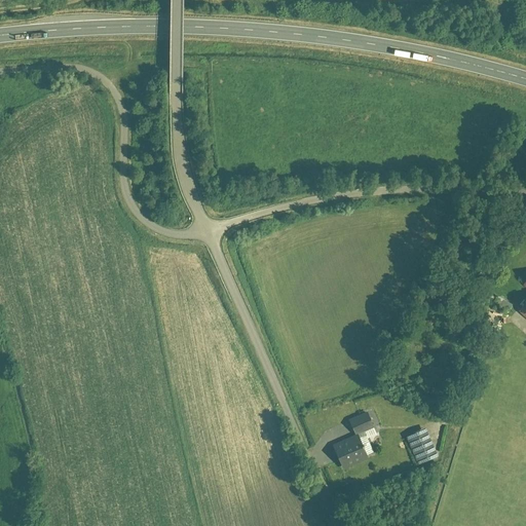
[(525,299),(517,308),(525,317),(525,299)]
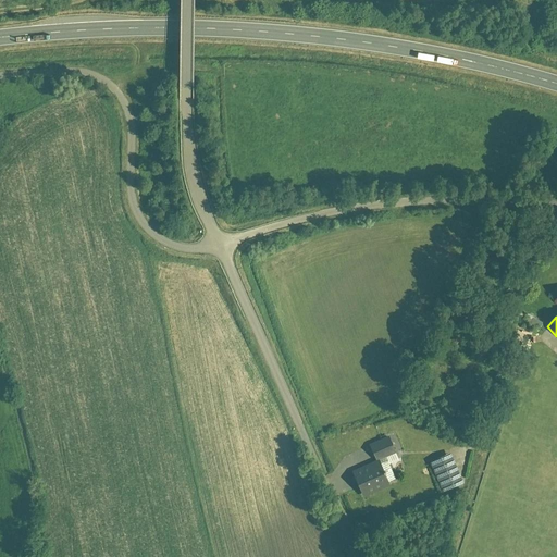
[(390,437),(371,445),(378,459),(395,452),(390,437)]
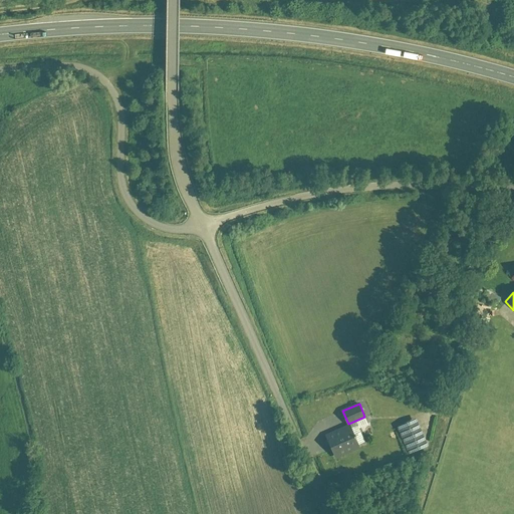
[(314,409),(320,421),(330,417),(325,405),(314,409)]
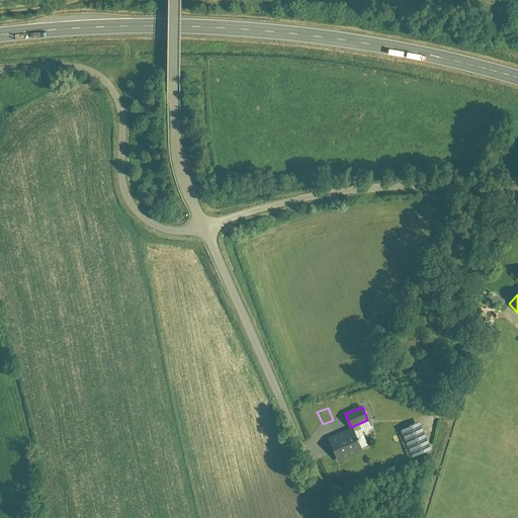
[(418,421),(397,430),(410,459),(431,449),(418,421)]
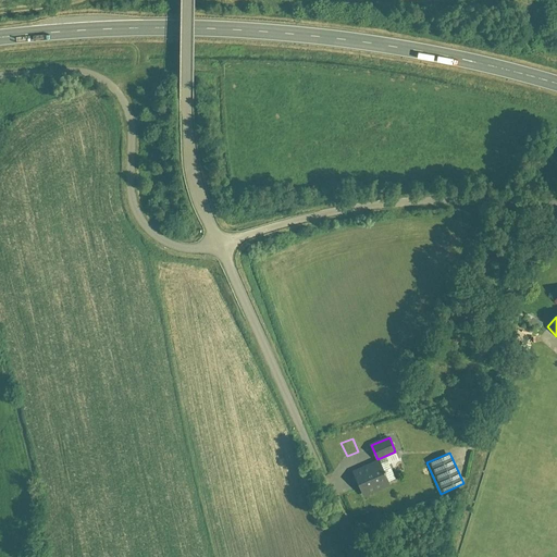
[(355,472),(364,494),(388,483),(387,482),(396,478),(387,459),(380,462),(380,461),(355,472)]
